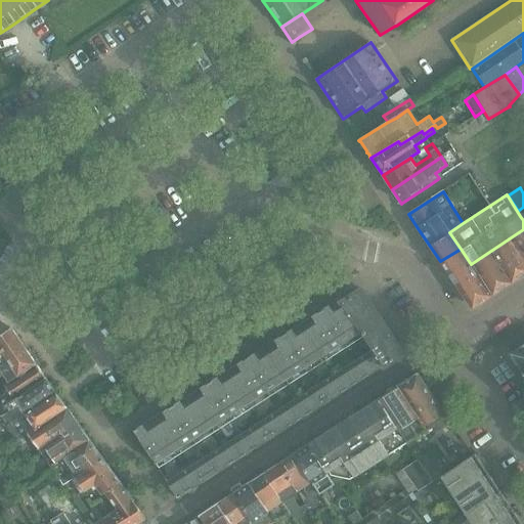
[(375,195),(359,198),(360,205),(376,203),(375,195)]
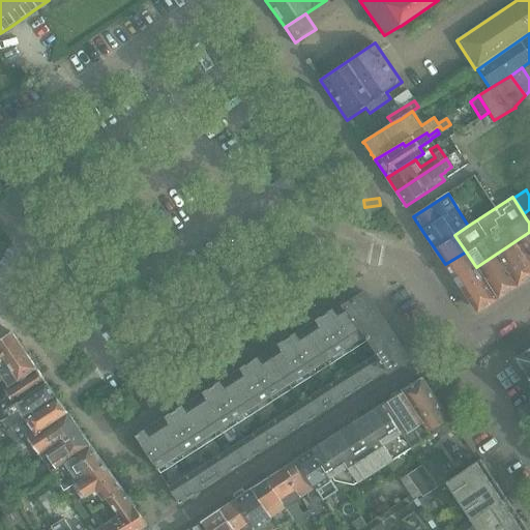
[(529,232),(476,267),(498,299),(529,278),(529,232)]
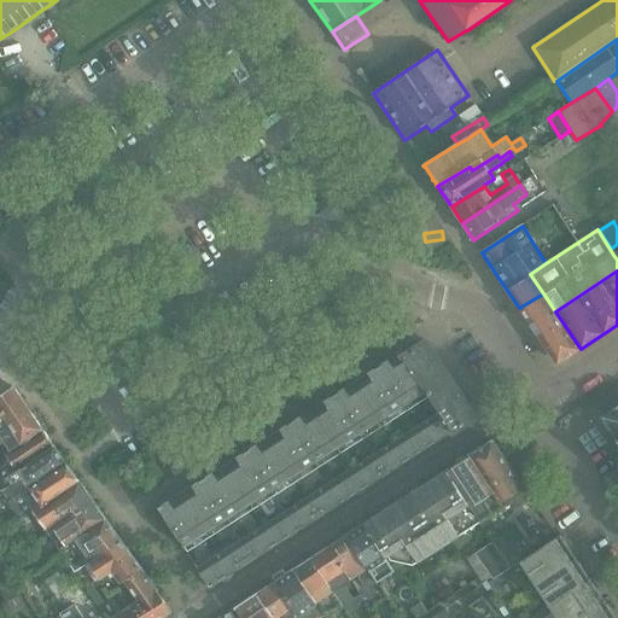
[(543,293),(519,308),(529,321),(558,365),(581,349),(555,312),(543,293)]
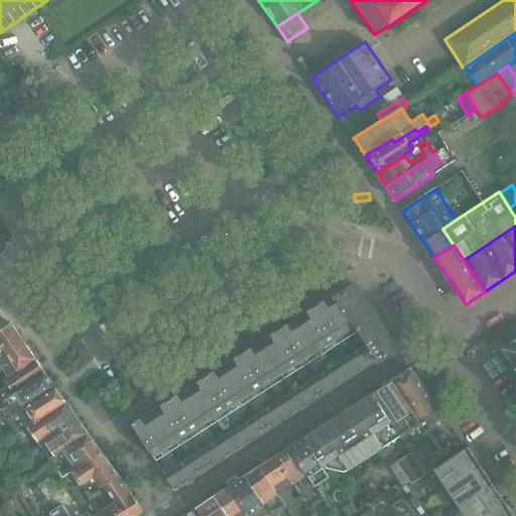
[(355,285),(337,297),(356,327),(357,330),(376,317),(355,285)]
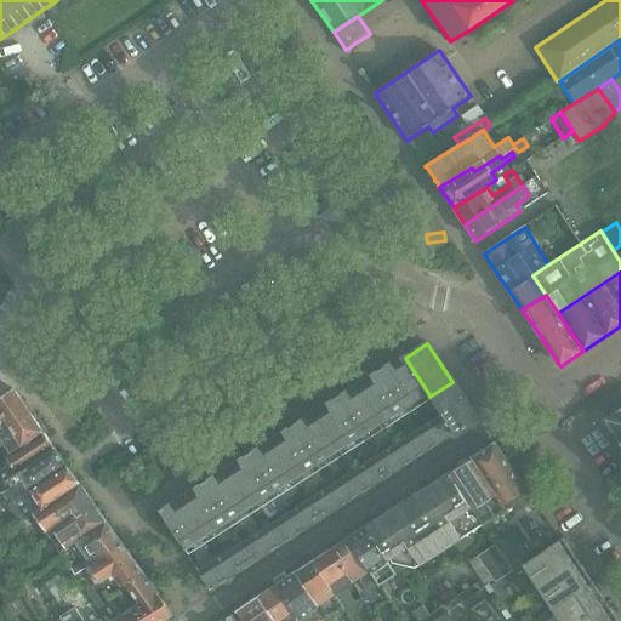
[(403,354),(380,369),(405,408),(428,393),(405,358),(403,354)]
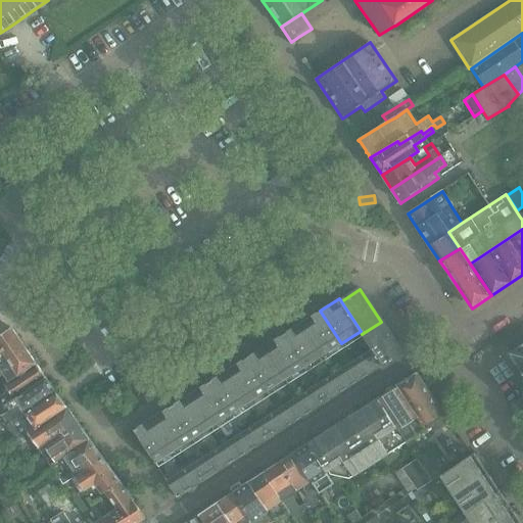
[(320,311),(301,323),(323,355),(341,343),(320,311)]
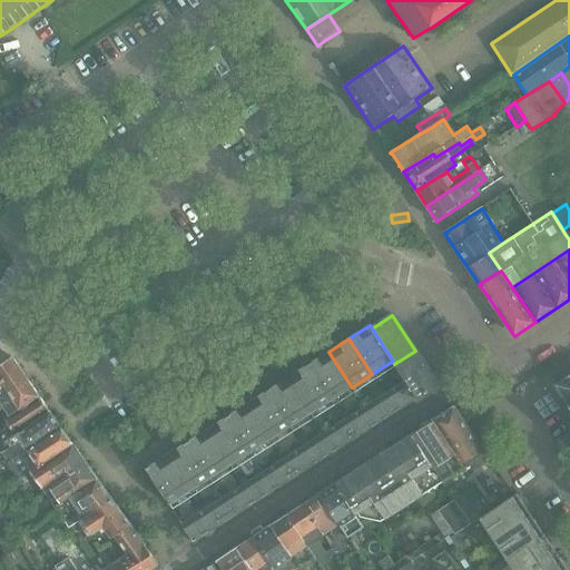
[(415,351),(394,364),(405,381),(418,399),(439,385),(415,351)]
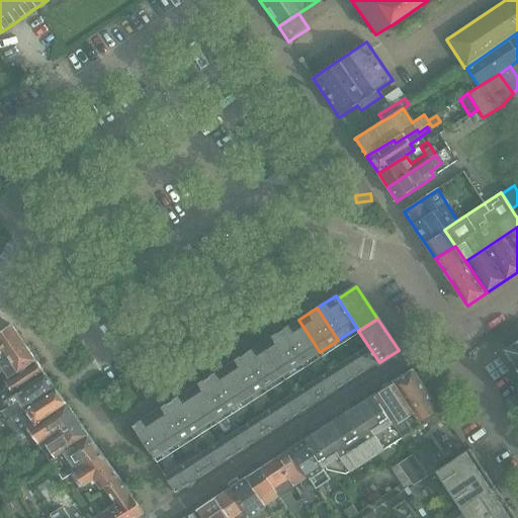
[(298,320),(280,331),(301,364),(320,352),(298,320)]
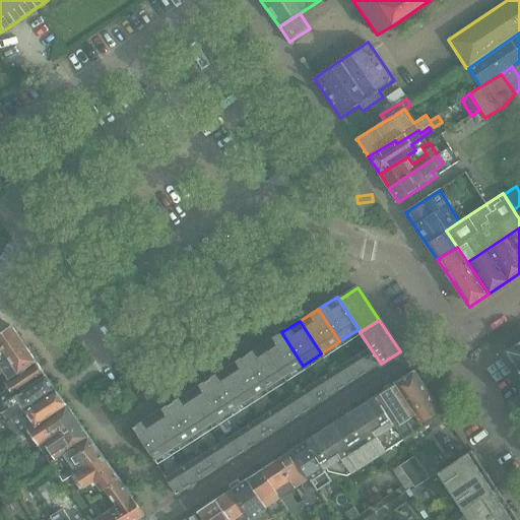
[(0,355),(0,366),(4,372),(4,374),(8,380),(36,362),(11,326),(0,333),(0,345),(5,353),(0,355)]
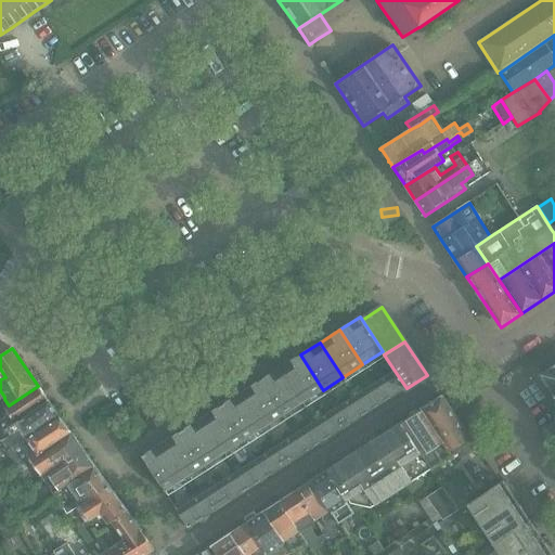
[(300,355),(281,368),(302,402),(323,390),(300,355)]
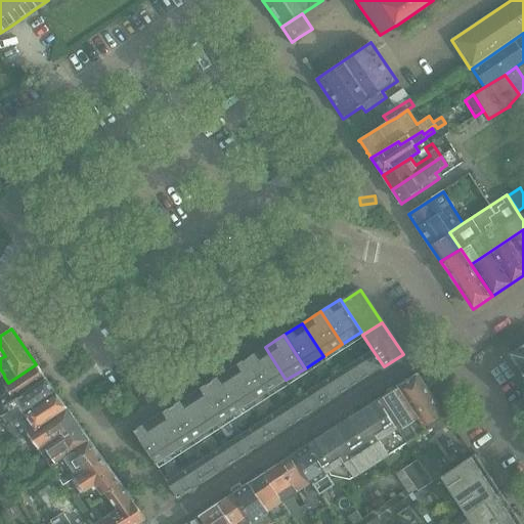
[(523,344),(510,354),(523,375),(523,344)]
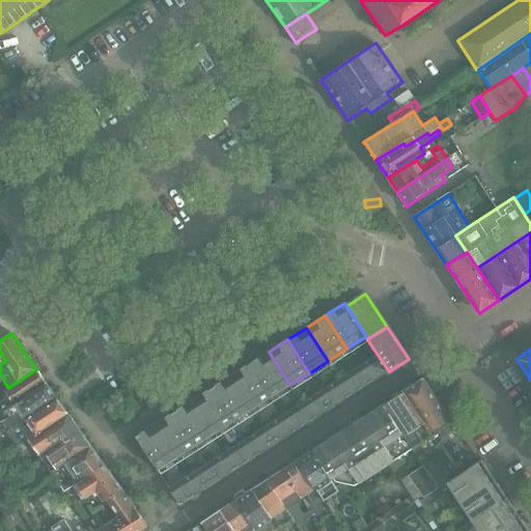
[(269,352),(250,364),(271,397),(289,385),(269,352)]
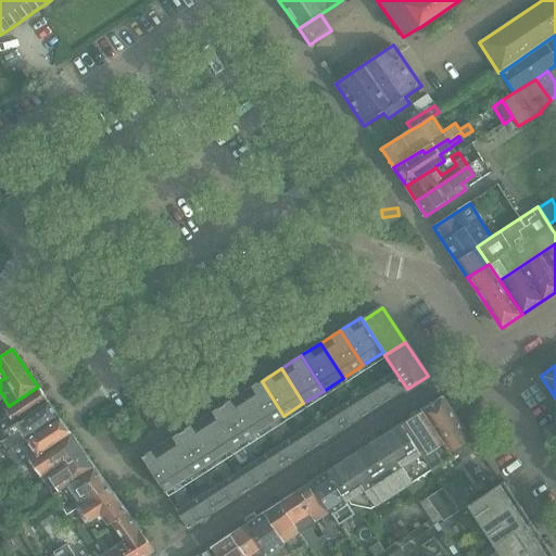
[(395,371),(365,392),(376,408),(407,389),(395,371)]
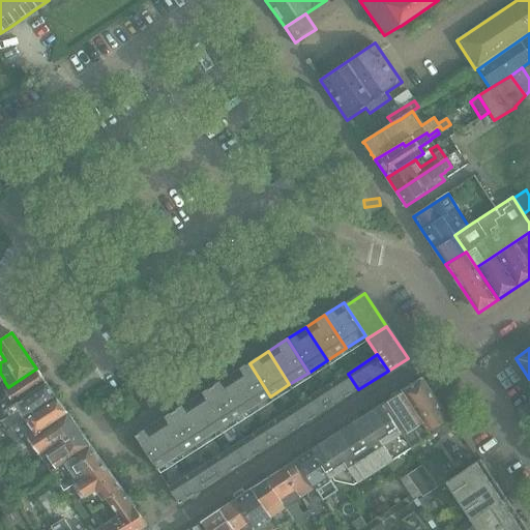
[(249,363),(230,376),(252,409),(270,396),(249,363)]
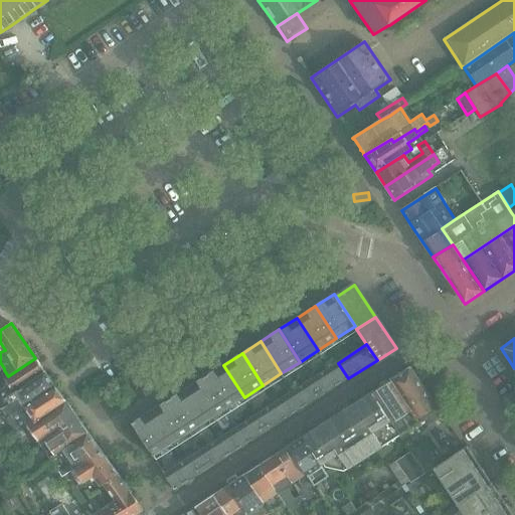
[(8,376),(5,379),(14,392),(45,372),(35,358),(8,376)]
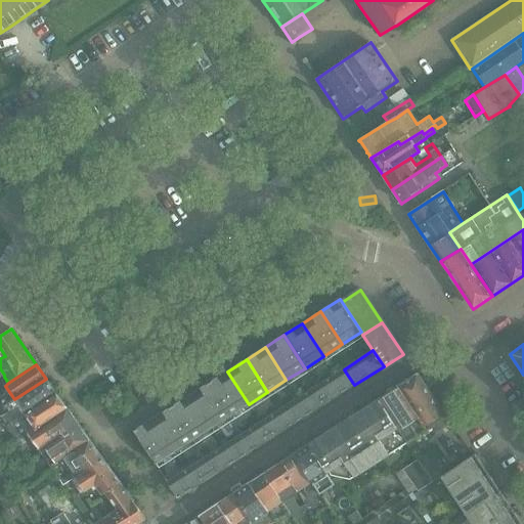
[(344,369),(314,388),(324,404),(354,385),(344,369)]
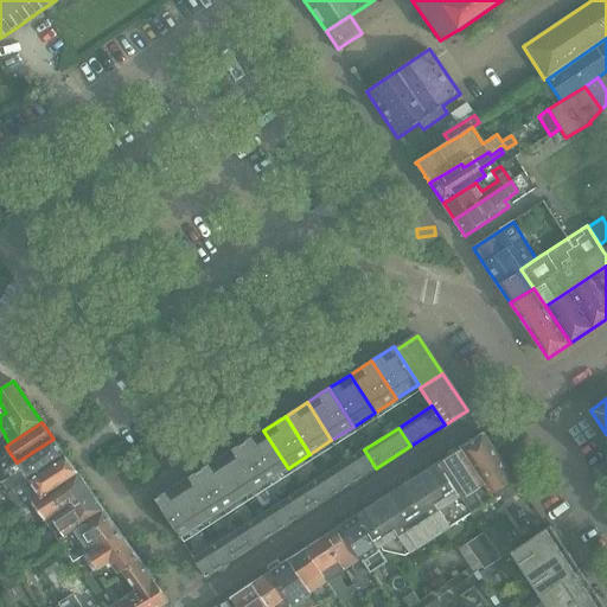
[(263,430),(242,443),(267,483),(288,468),(263,430)]
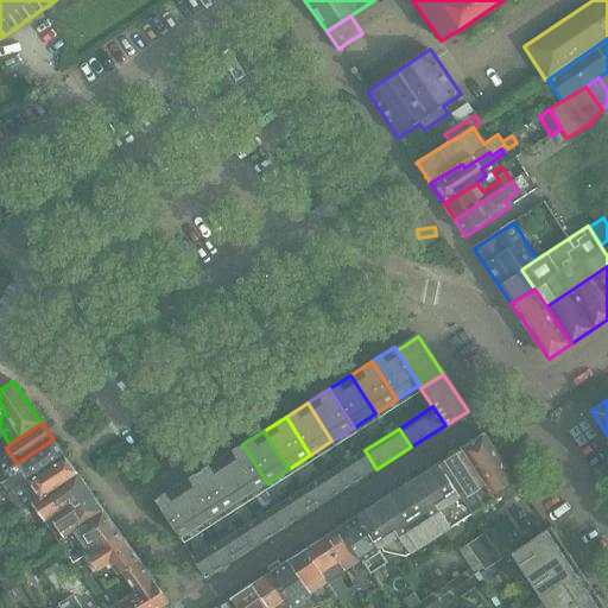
[(515,480),(485,435),(462,450),(492,496),(515,480)]
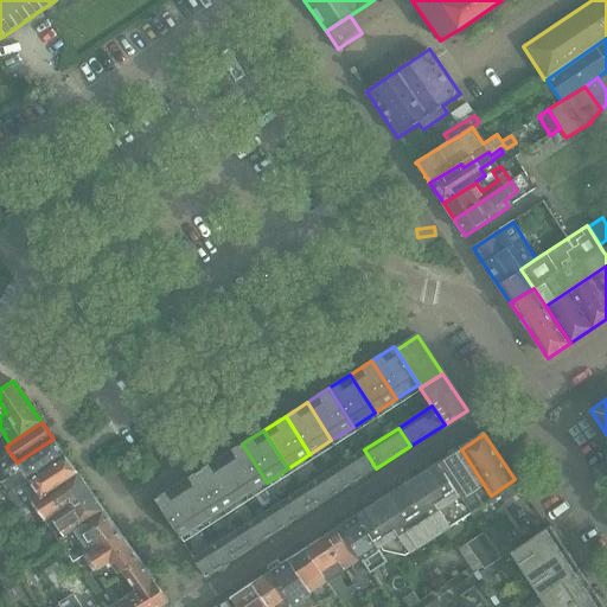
[(11,478),(18,489),(65,455),(53,439),(17,462),(6,471),(11,478)]
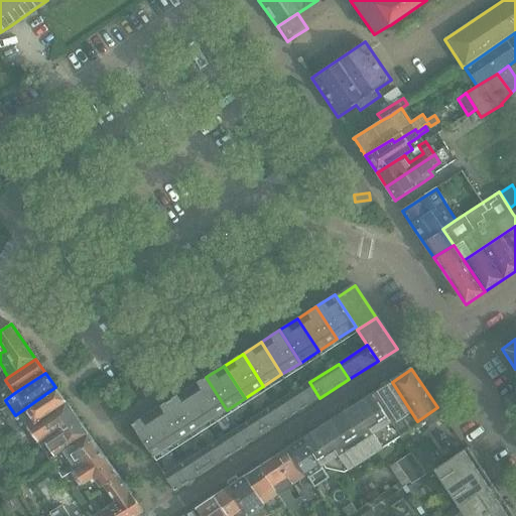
[(206,377),(187,389),(208,421),(227,410),(206,377)]
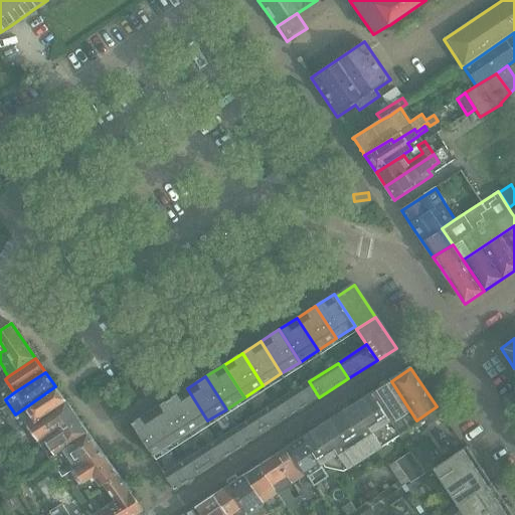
[(309,381),(281,400),(291,415),(319,397),(309,381)]
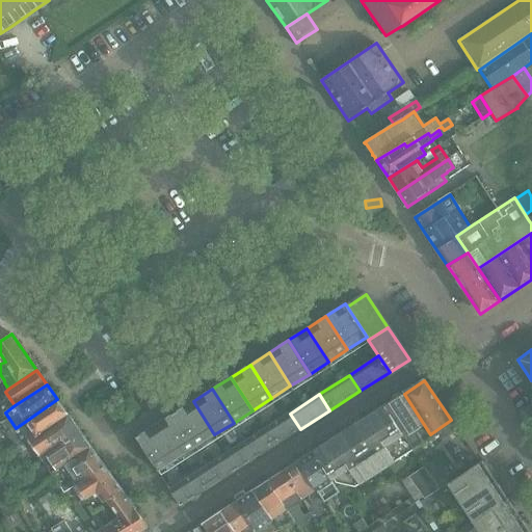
[(404,394),(384,406),(414,450),(432,437),(430,434),(404,394)]
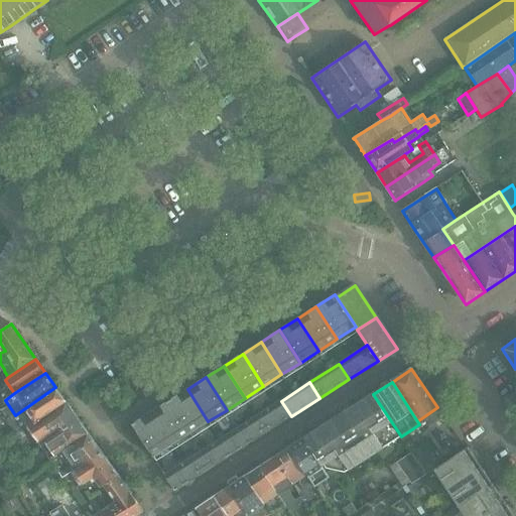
[(8,419),(18,433),(26,427),(27,428),(66,402),(58,393),(57,390),(55,387),(15,415),(9,406),(2,410),(8,419)]
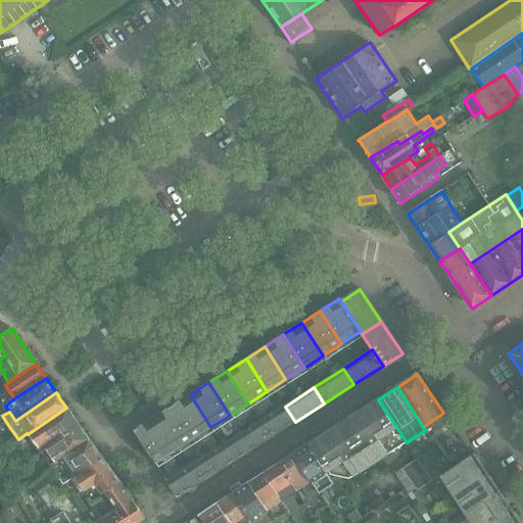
[(190,394),(172,407),(192,439),(210,427),(190,394)]
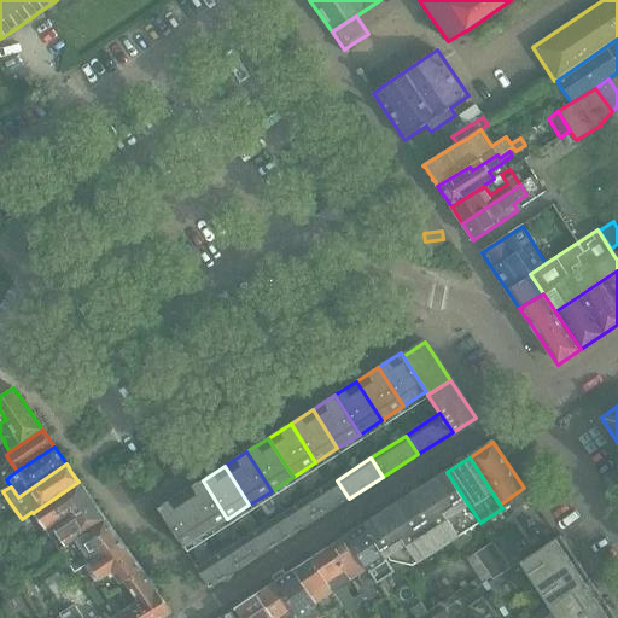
[(447,472),(363,524),(386,558),(388,557),(390,561),(413,566),(481,523),(447,472)]
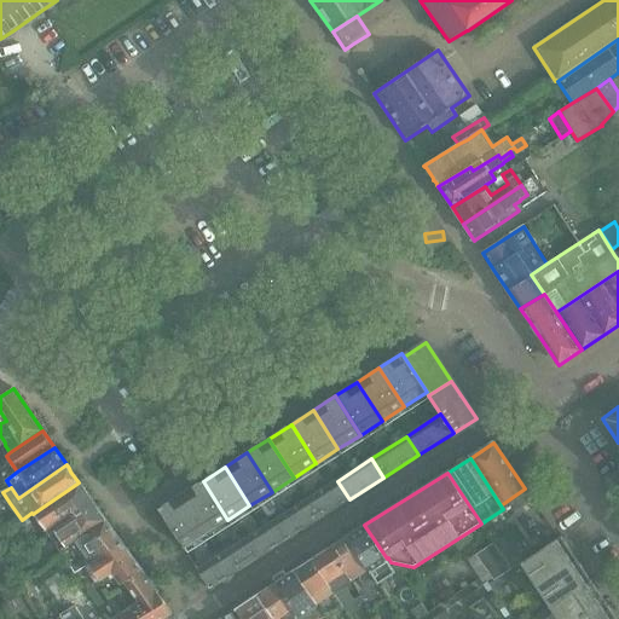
[(203,481),(180,495),(206,534),(227,520),(203,481)]
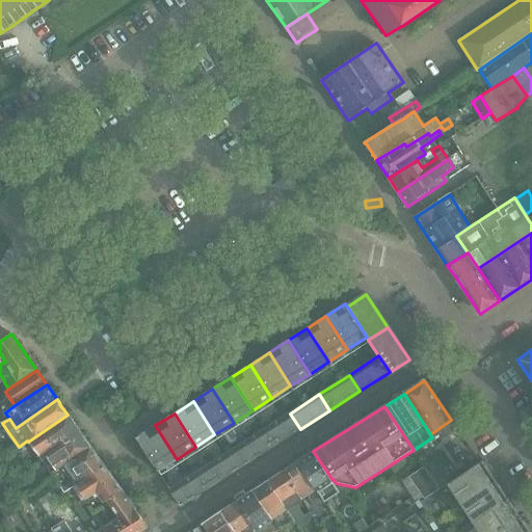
[(290,414),(260,432),(270,449),(300,429),(290,414)]
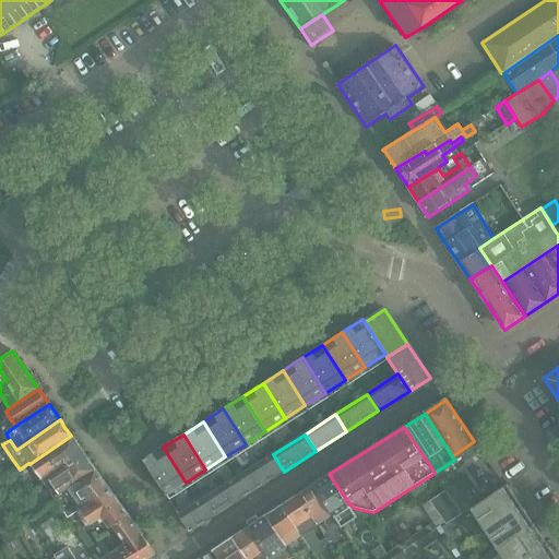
[(71,436),(30,464),(44,486),(85,455),(71,436)]
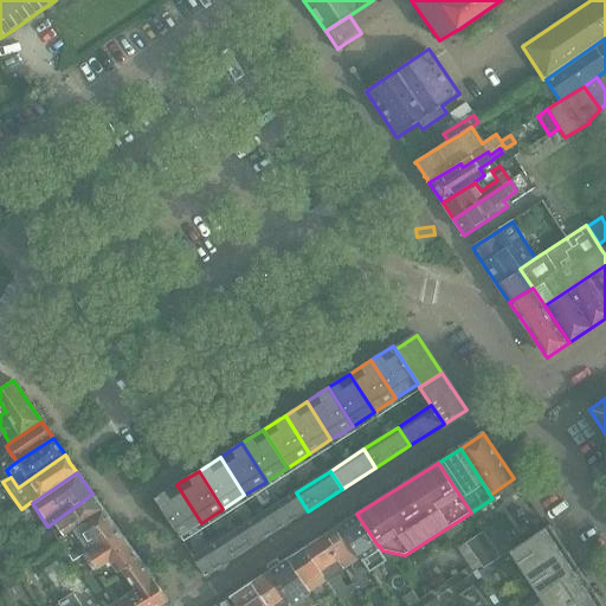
[(176,484),(155,498),(180,536),(201,523),(176,484)]
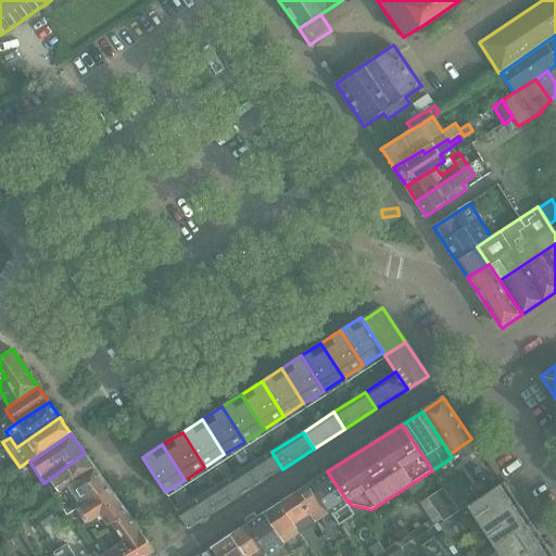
[(272,452),(240,472),(251,489),(282,469),(272,452)]
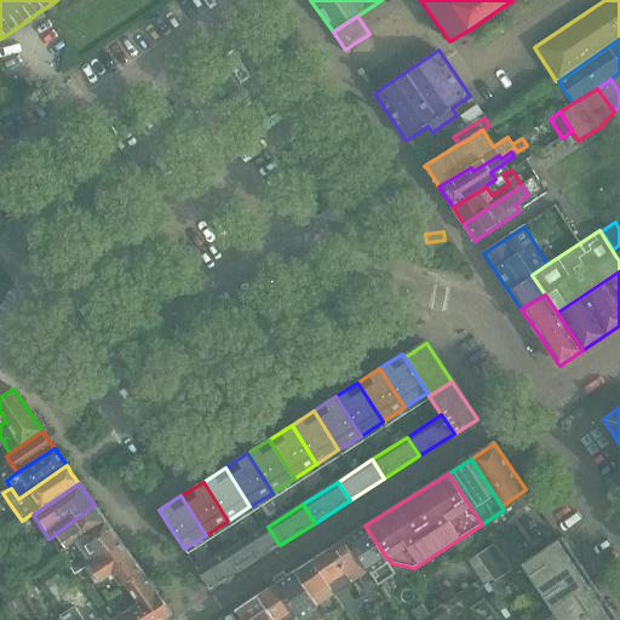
[(95,505),(49,539),(59,554),(75,543),(105,522),(95,505)]
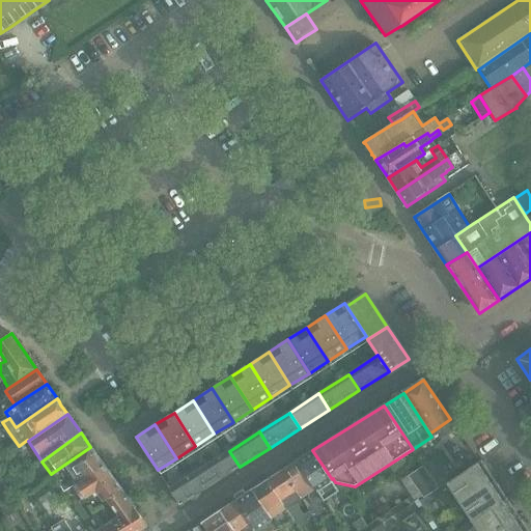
[(73,478),(60,487),(63,493),(73,486),(74,487),(80,482),(104,466),(90,447),(64,465),(73,478)]
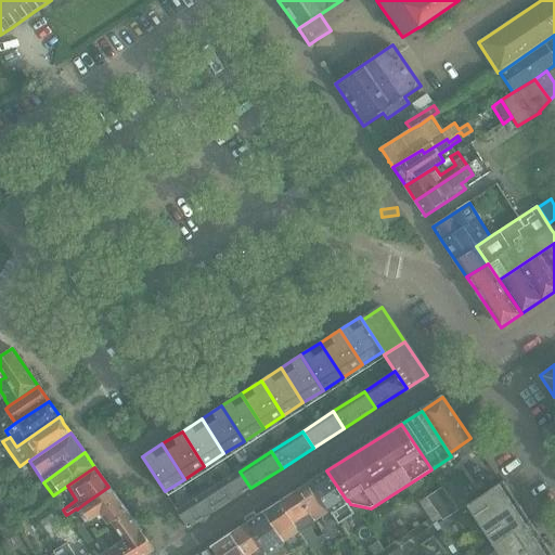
[(326,470),(311,481),(338,524),(343,530),(359,519),(347,501),(326,470)]
